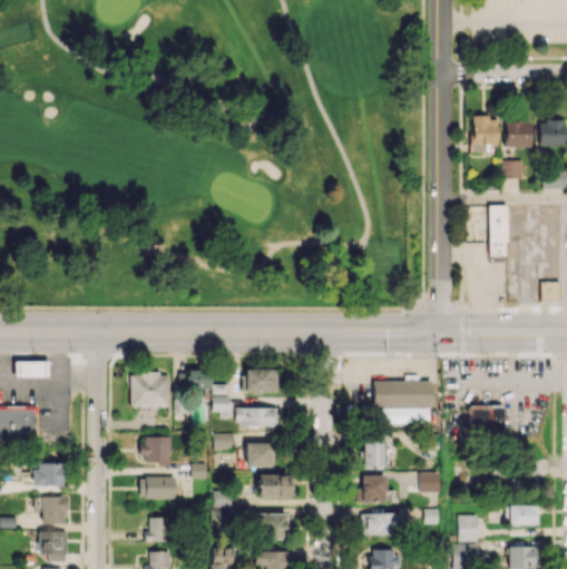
[(499,145),(498,117),(472,117),(472,153),(487,151),(487,145),(499,145)]
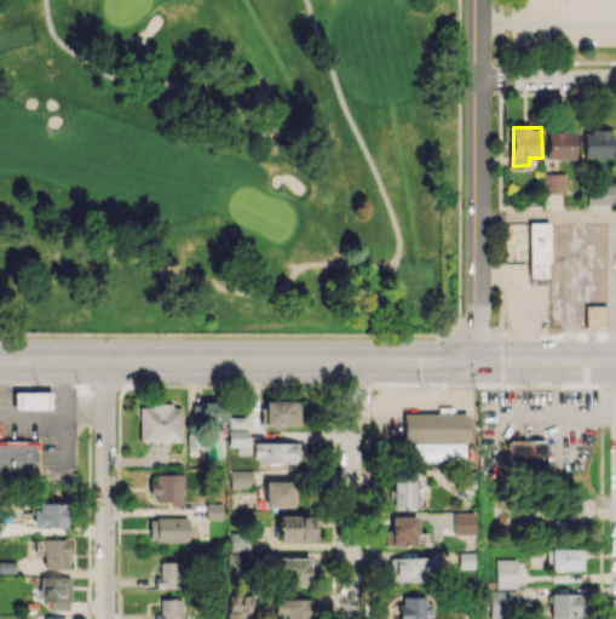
[(587,159),(615,159),(614,131),(586,132),(587,159)]
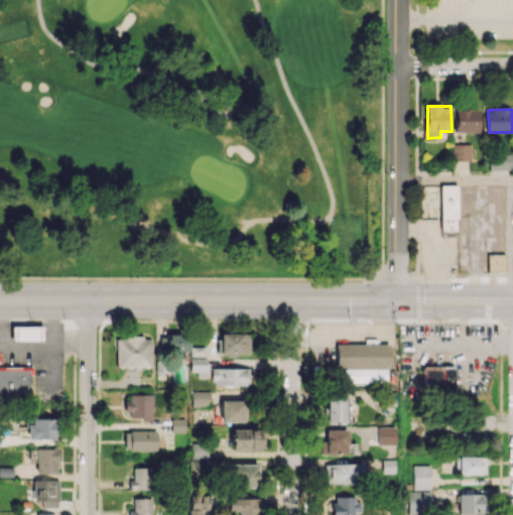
[(482,111),(457,110),(457,133),(481,133),(482,111)]
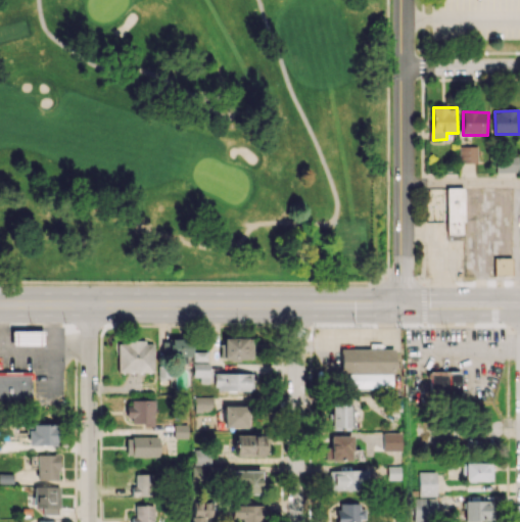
[(461,147),(461,163),(479,164),(480,147),(461,147)]
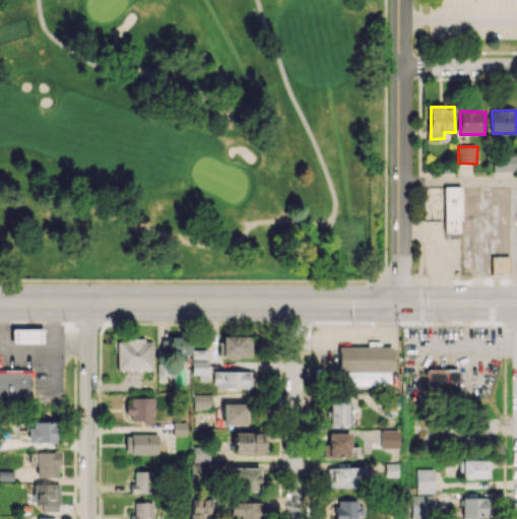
[(446,234),(463,234),(462,188),(446,188),(446,234)]
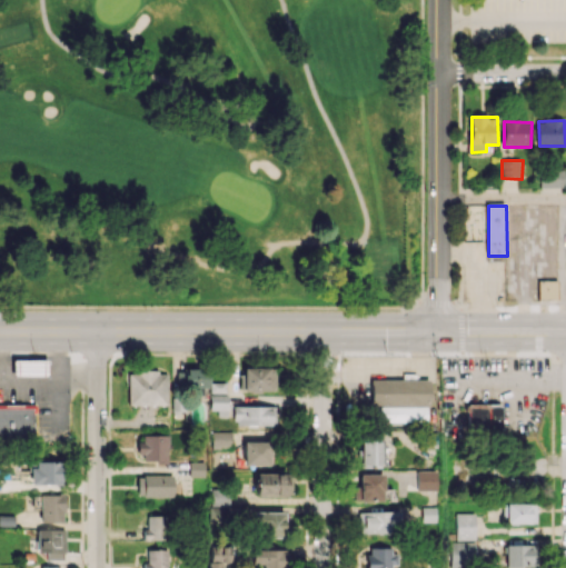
[(558,281),(540,281),(540,300),(558,300),(558,281)]
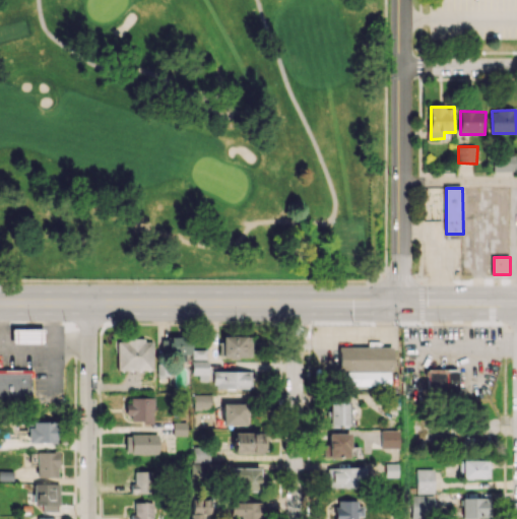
[(13,329),(14,346),(46,346),(46,328),(13,329)]
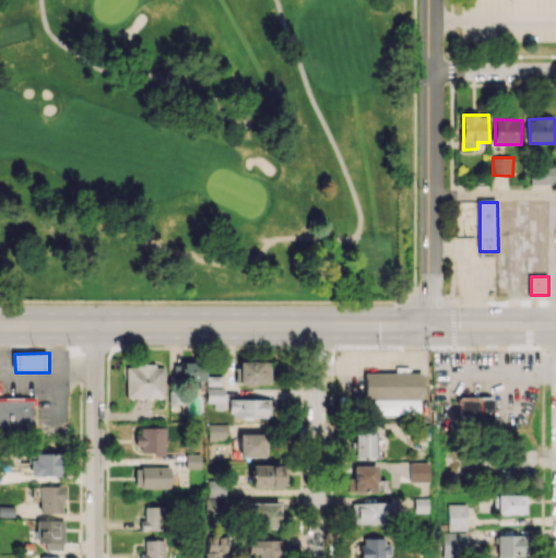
[(241,361),(240,386),(273,387),(273,363),(241,361)]
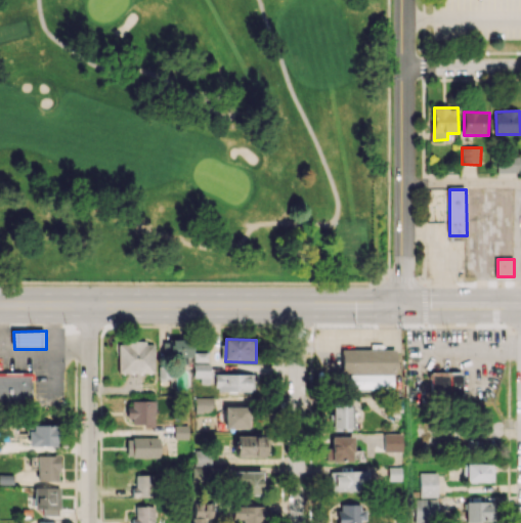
[(193,341),(172,340),(172,357),(193,357),(193,341)]
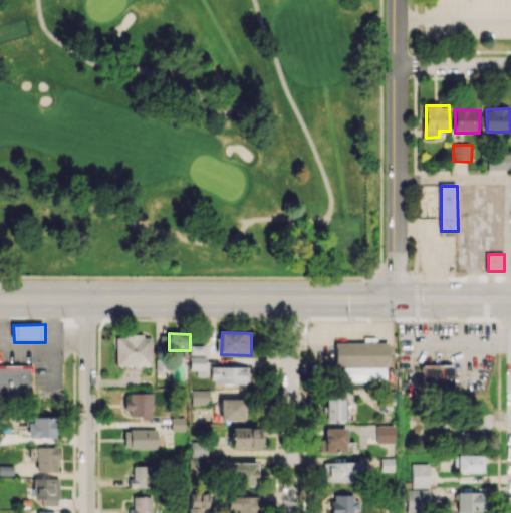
[(153,367),(154,336),(117,335),(117,366),(153,367)]
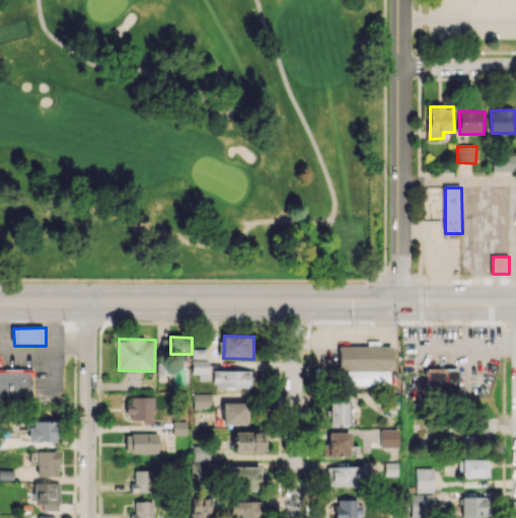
[(393,347),(340,347),(341,371),(347,371),(348,384),(355,384),(355,371),(393,371),(393,347)]
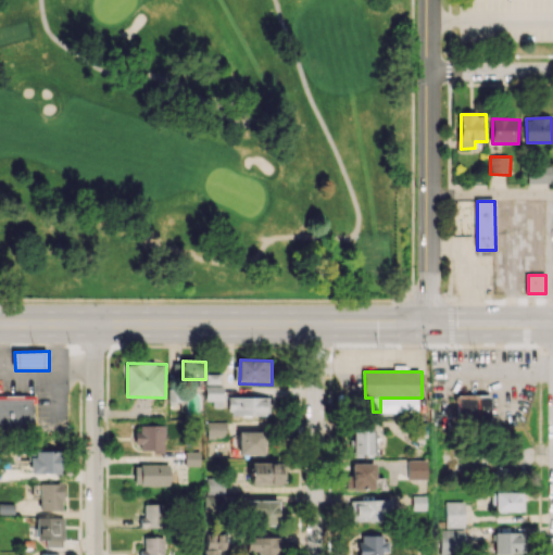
[(223,386),(223,375),(208,375),(208,386),(223,386)]
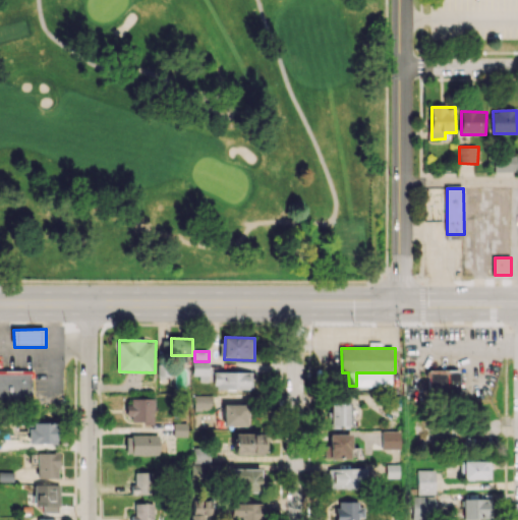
[(210,362),(193,362),(194,377),(202,377),(202,383),(211,382),(210,362)]
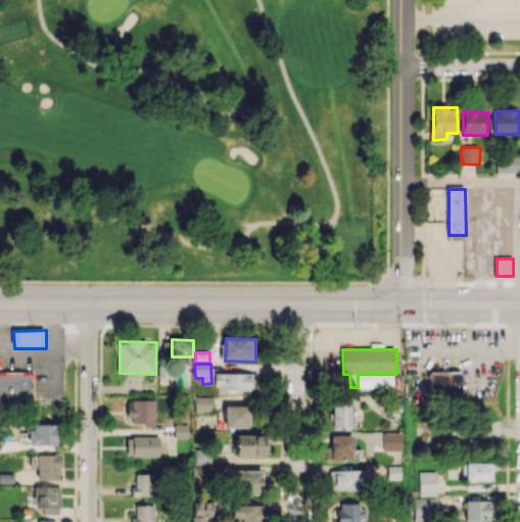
[(463,372),(431,372),(431,395),(462,396),(463,372)]
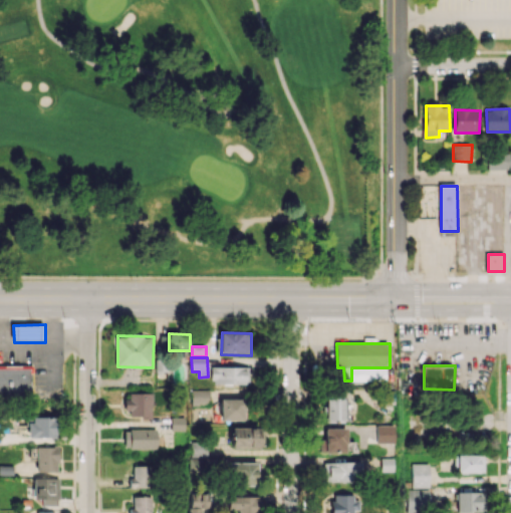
[(0,366),(33,366),(33,398),(0,398),(0,366)]
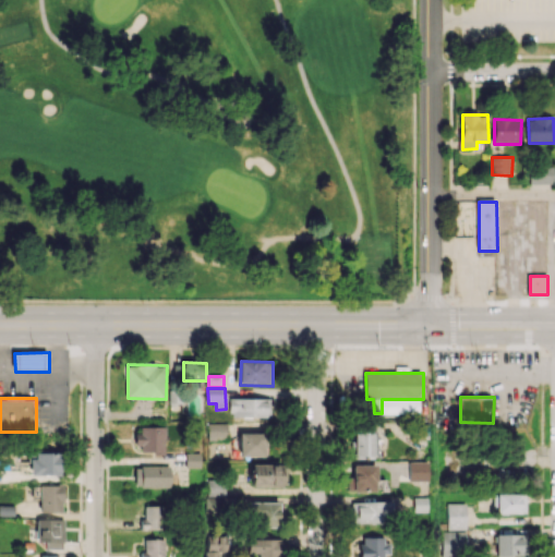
[(231,419),(273,418),(272,399),(231,399),(231,419)]
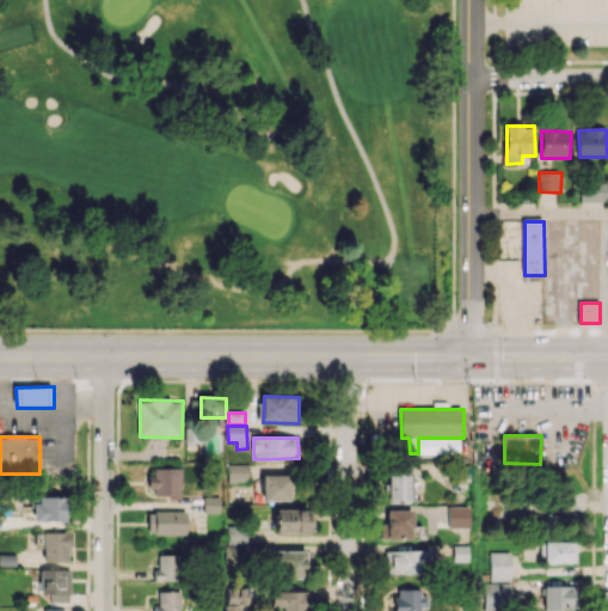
[(229,483),(252,483),(251,465),(229,465),(229,483)]
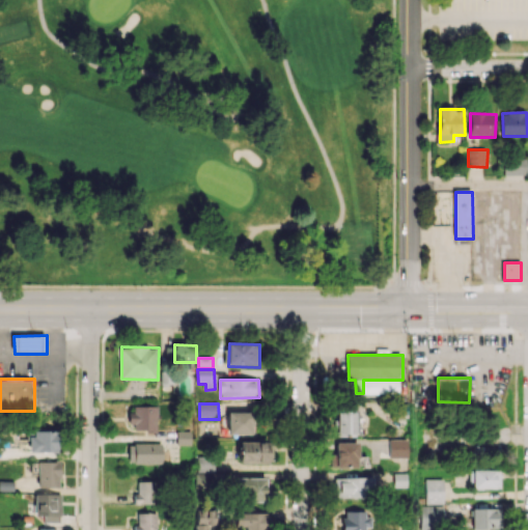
[(159,431),(159,408),(132,409),(132,431),(159,431)]
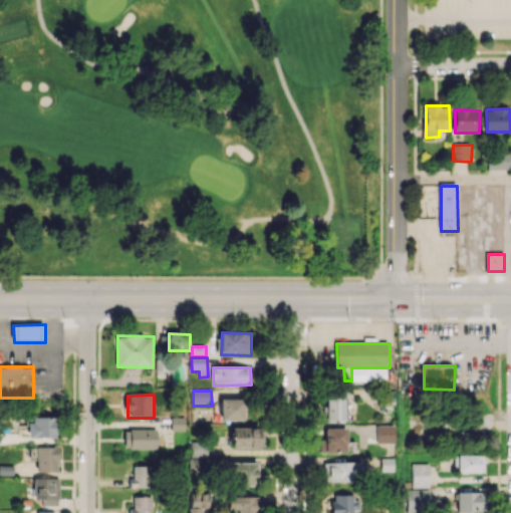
[(350,398),(328,398),(327,423),(350,423),(350,398)]
